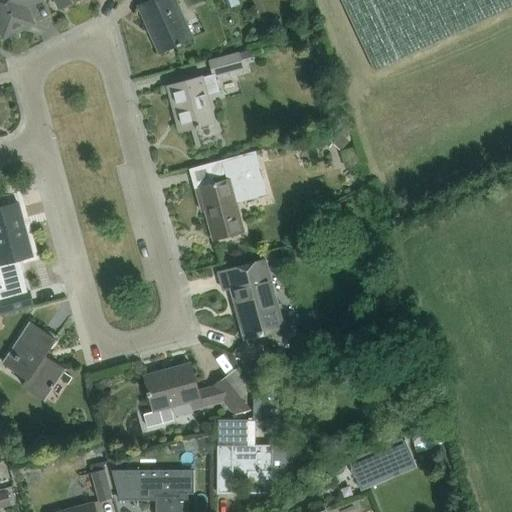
[(0,0),(0,33),(3,39),(35,24),(26,4),(35,0),(44,0),(45,1),(46,0),(45,0),(0,0)]
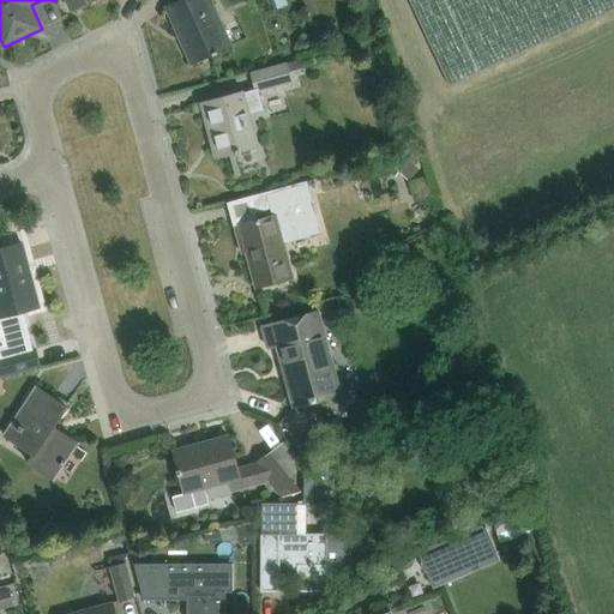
[(65,0),(71,10),(91,0),(65,0)]
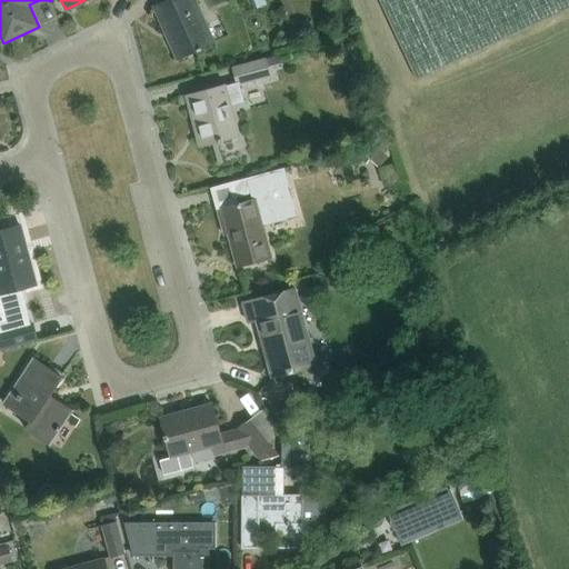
[(196,0),(168,0),(153,7),(177,59),(215,42),(196,0)]
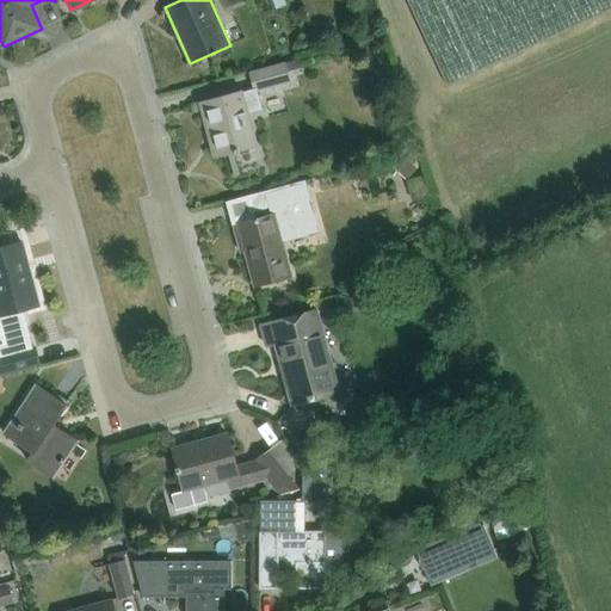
[(610,0),(408,0),(449,85),(610,7),(610,0)]
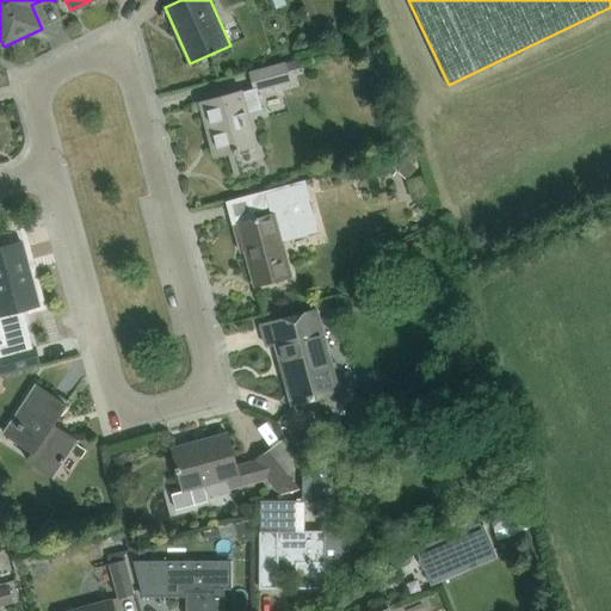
[(285,63),(251,72),(255,88),(257,88),(258,91),(291,81),(290,79),(288,71),(285,63)]
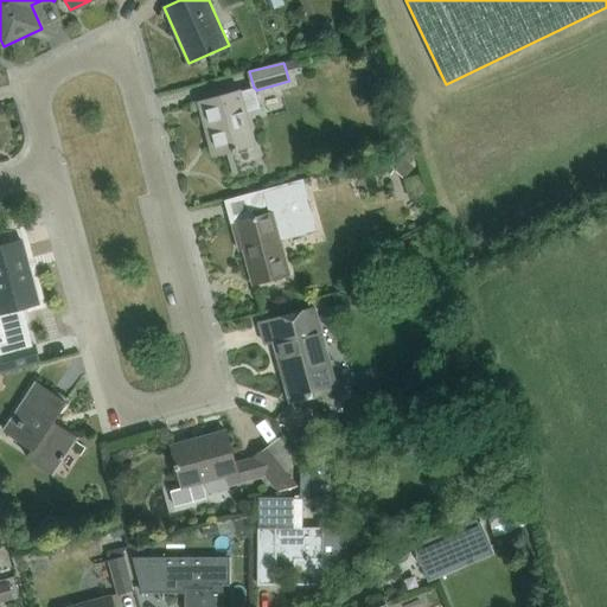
[(222,96),(199,102),(205,123),(209,123),(211,122),(215,133),(211,134),(217,155),(240,148),(255,145),(246,113),(261,109),(256,90),(255,88),(254,88),(241,91),(240,91),(222,96)]
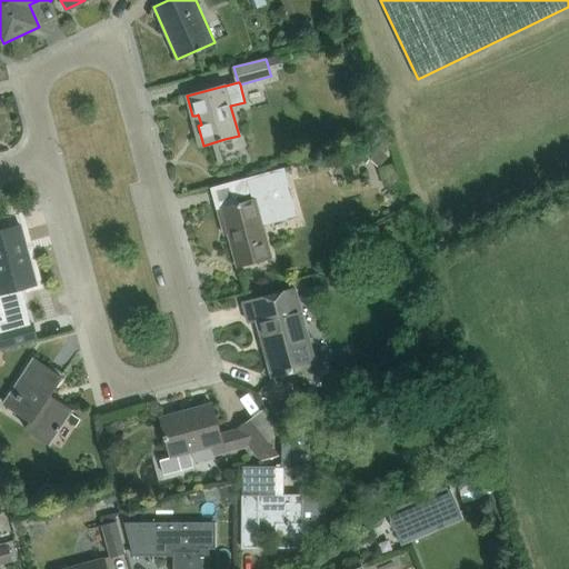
[(366,156),(376,167),(390,152),(381,140),(366,156)]
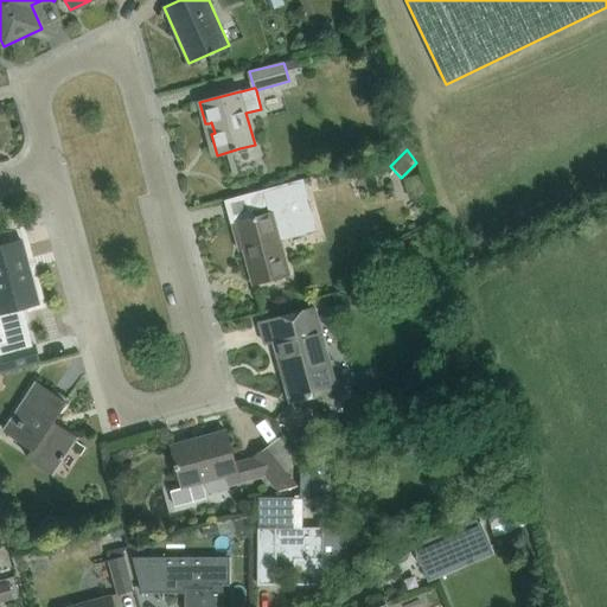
[(253,285),(288,275),(279,238),(307,231),(314,229),(310,211),(301,181),(263,191),(269,213),(232,224),(237,243),(242,242),(253,285)]
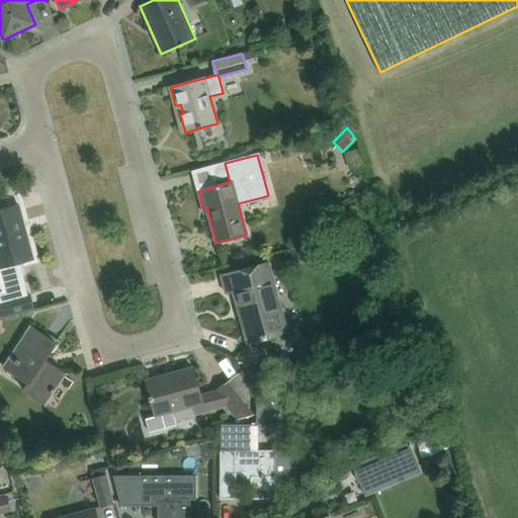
[(0,210),(0,274),(4,291),(0,292),(0,317),(32,309),(29,294),(26,295),(18,262),(32,259),(18,206),(0,210)]
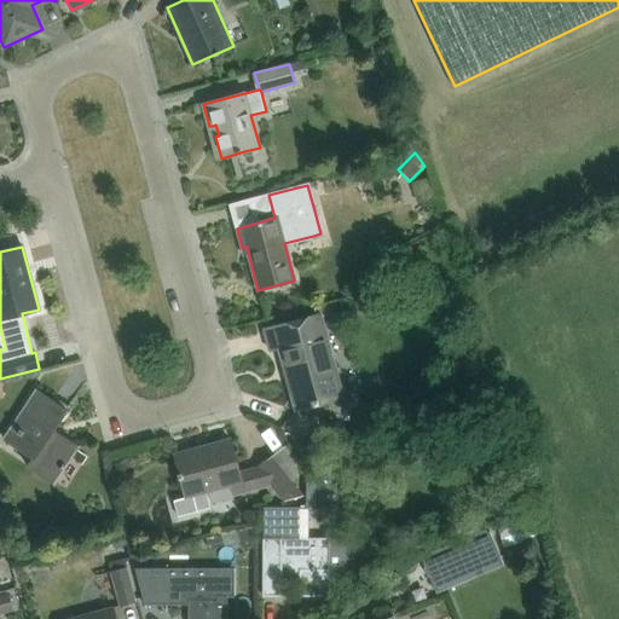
[(288,383),(295,410),(319,404),(318,399),(343,393),(322,314),(264,330),(270,351),(279,348),(284,368),(287,366),(291,382),(288,383)]
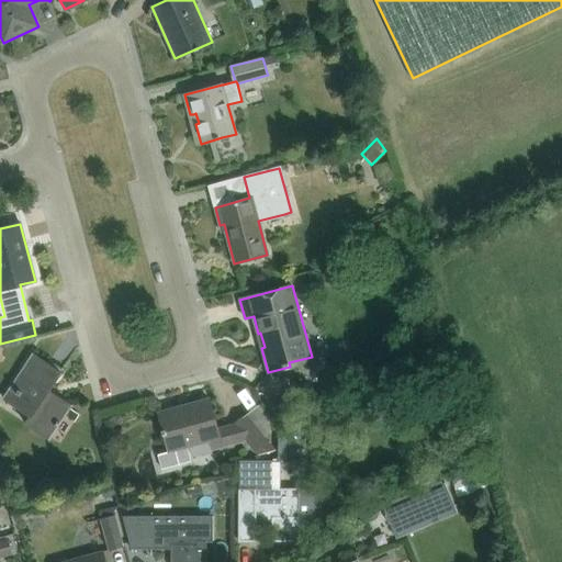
[(47,440),(70,406),(48,391),(63,369),(49,360),(47,363),(33,355),(2,400),(29,417),(23,425),(47,440)]
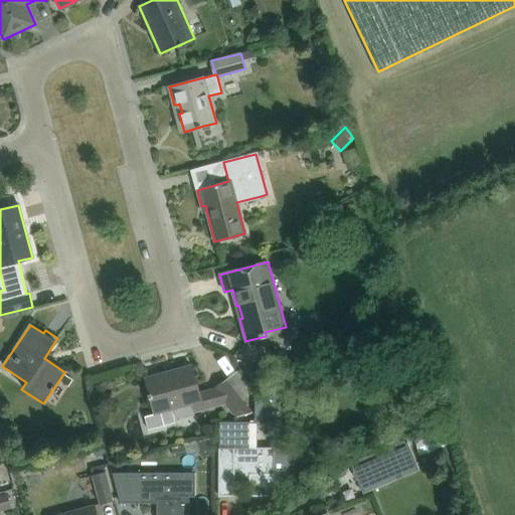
[(154,413),(145,416),(148,430),(175,422),(172,408),(192,403),(194,411),(214,406),(210,390),(199,393),(191,366),(173,371),(174,375),(164,378),(163,376),(146,381),(149,393),(148,394),(149,398),(150,397),(154,413)]
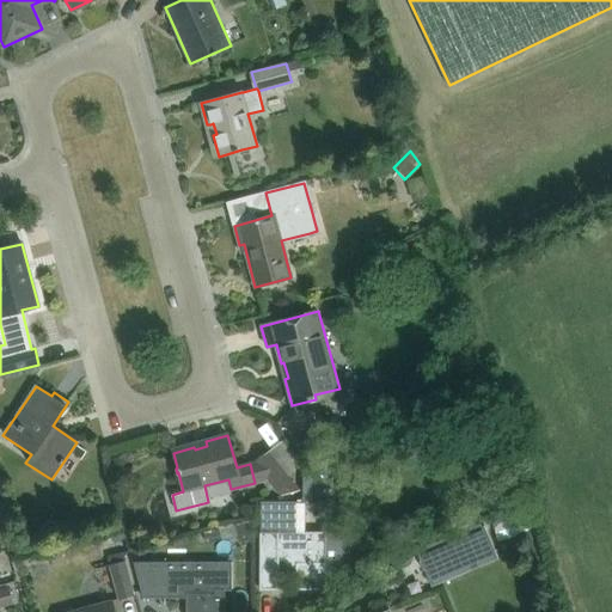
[(269,451),(255,463),(267,479),(276,493),(277,491),(281,495),(299,490),(292,481),(288,476),(269,451)]
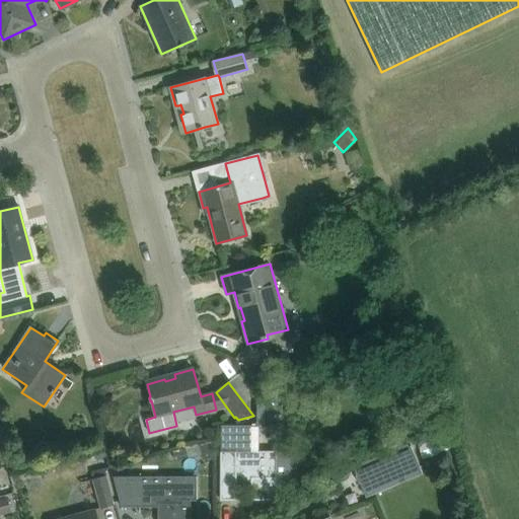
[(281,393),(256,394),(256,411),(264,411),(281,411),(281,393)]
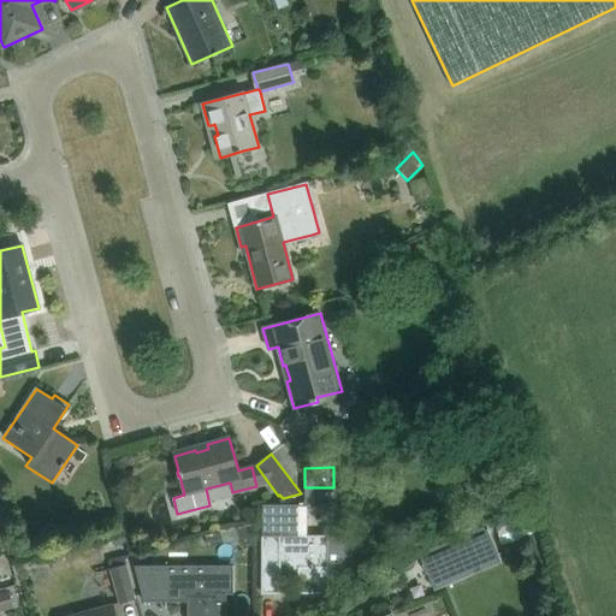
[(261,535),(261,569),(262,593),(280,593),(280,567),(298,567),(298,593),(337,593),(337,579),(351,579),(351,531),(325,531),(325,535),(307,535),(307,505),(304,504),(262,504),(262,535),(261,535)]
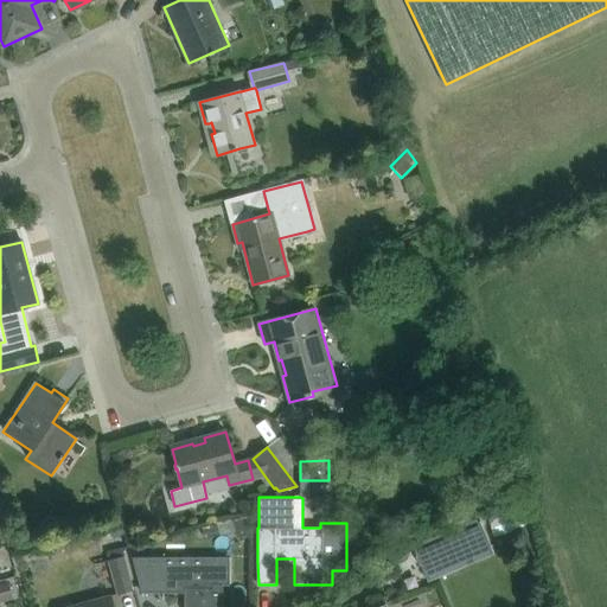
[(477,518),(414,544),(427,575),(490,549),(477,518)]
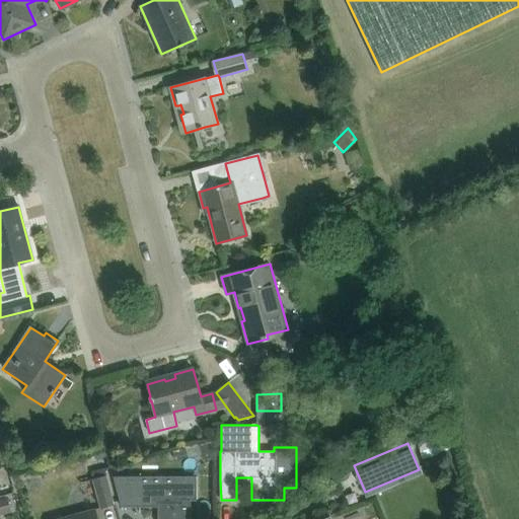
[(199,444),(187,447),(189,458),(202,454),(199,444)]
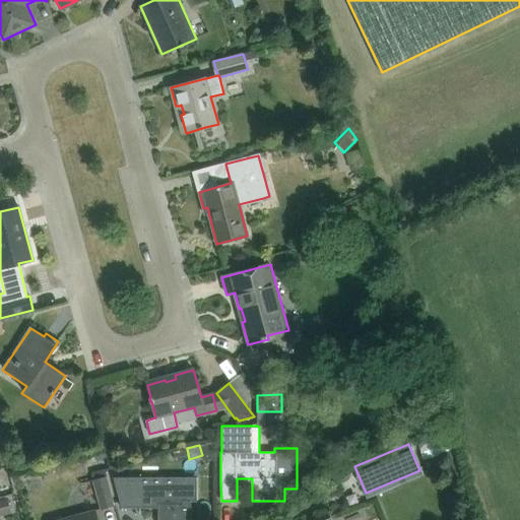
[(108,458),(105,449),(93,452),(95,461),(108,458)]
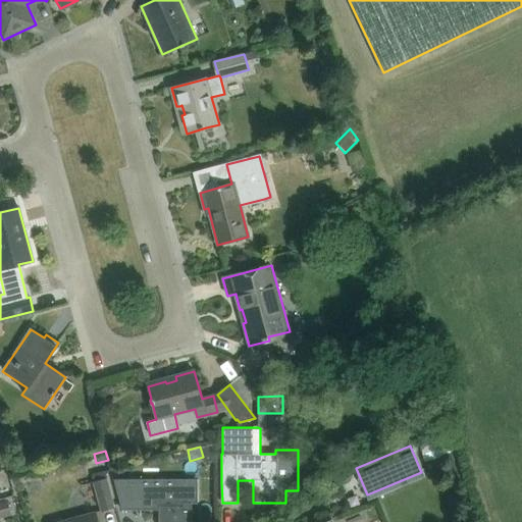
[(107,478),(94,481),(102,510),(115,506),(107,478)]
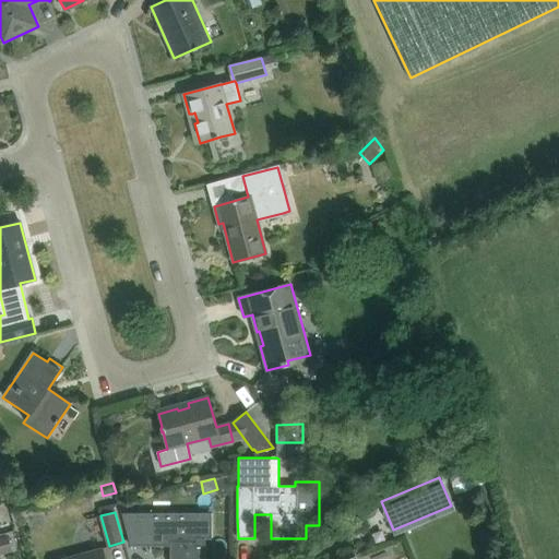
[(130,547),(170,547),(169,558),(204,558),(205,538),(209,538),(209,514),(121,514),(130,547)]
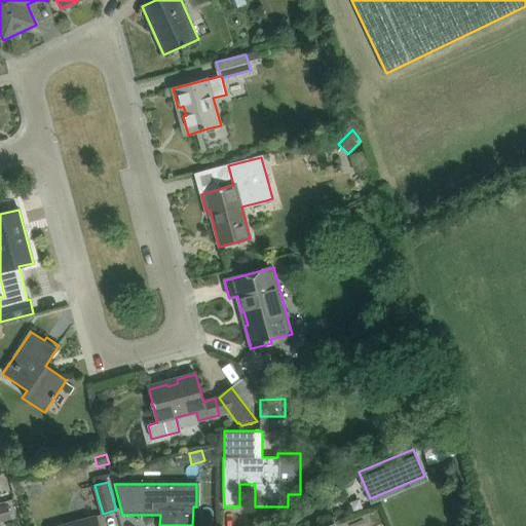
[(0,522),(11,520),(7,505),(0,506),(0,522)]
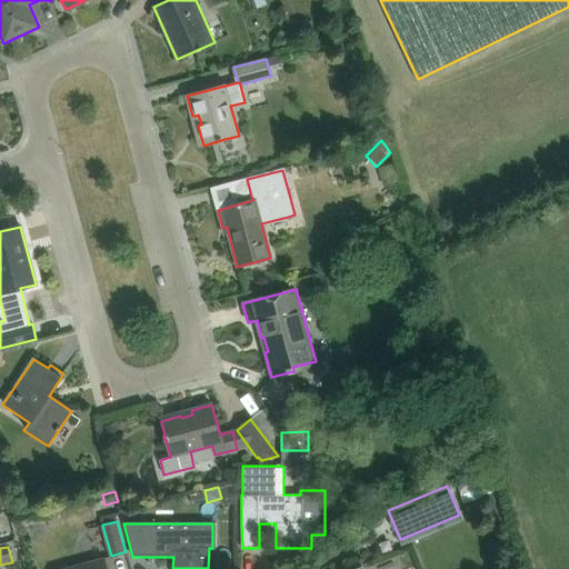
[(107,568),(103,558),(61,568),(107,568)]
